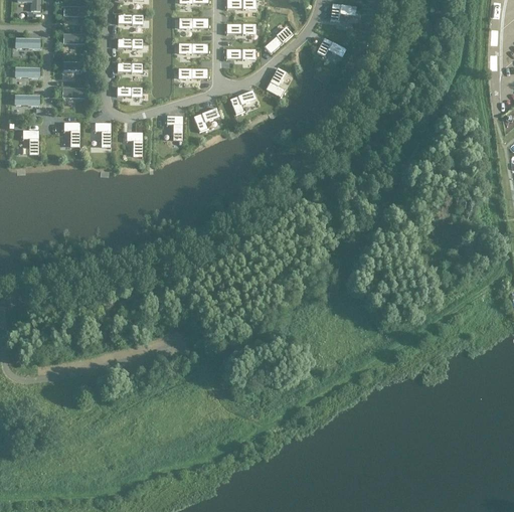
[(30,9),(39,10),(39,0),(16,0),(31,1),(31,3),(30,3),(30,9)]
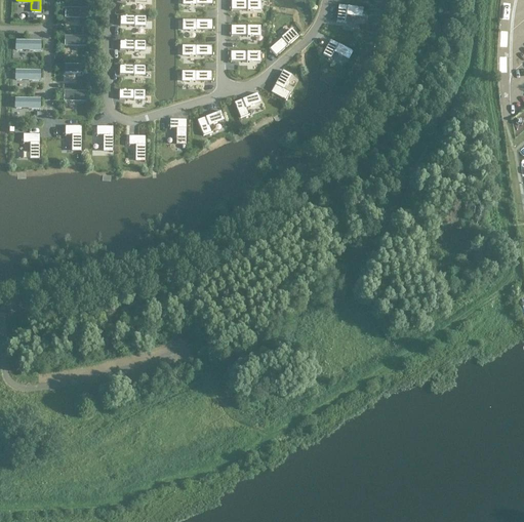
[(363,6),(338,3),(335,19),(345,21),(346,13),(362,15),(363,6)]
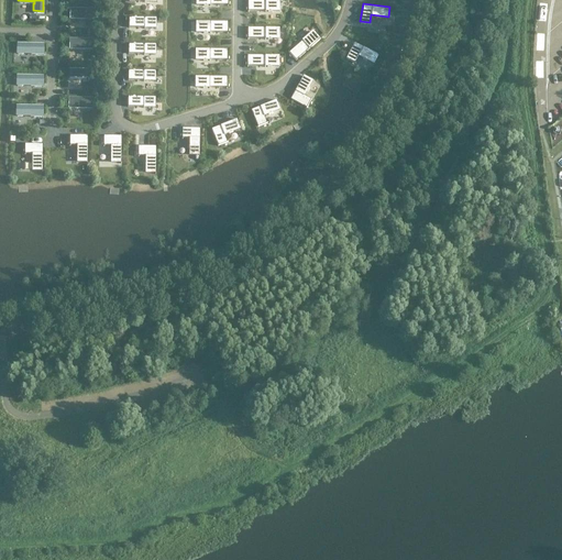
[(68,6),(68,17),(95,18),(95,6),(68,6)]
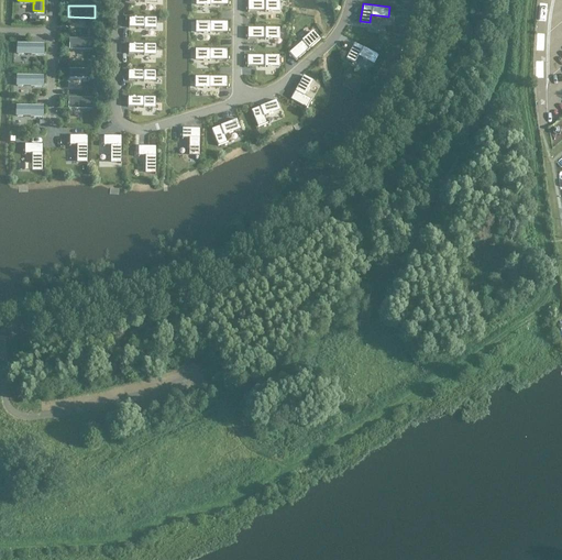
[(156,15),(130,14),(130,24),(156,25),(156,15)]
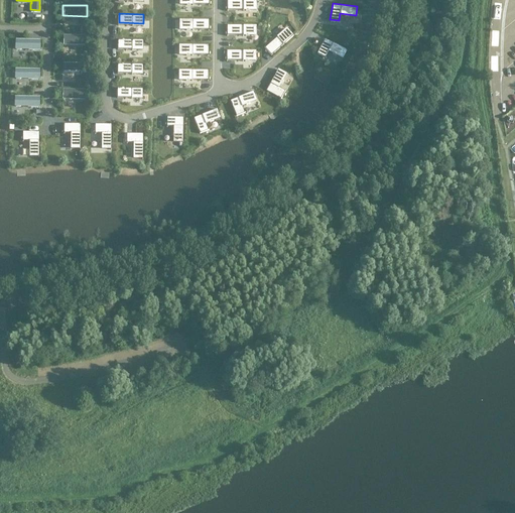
[(209,19),(179,18),(178,27),(208,28),(209,19)]
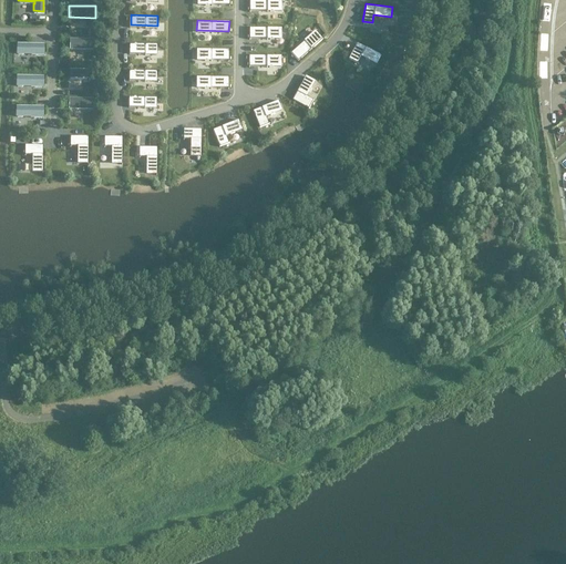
[(281,27),(249,26),(249,37),(281,37),(281,27)]
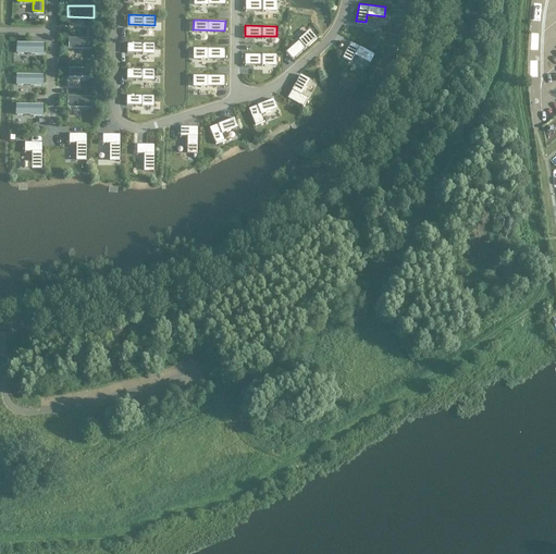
[(310,27),(286,50),(293,57),(317,36),(310,27)]
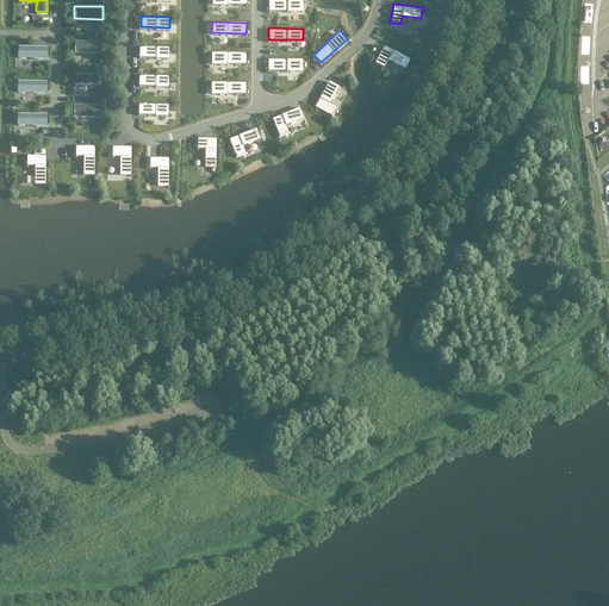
[(74,39),(74,51),(104,52),(104,39),(74,39)]
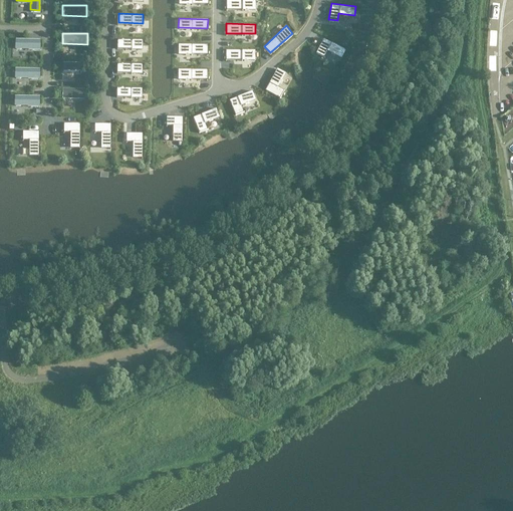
[(15,37),(14,47),(39,48),(39,38),(15,37)]
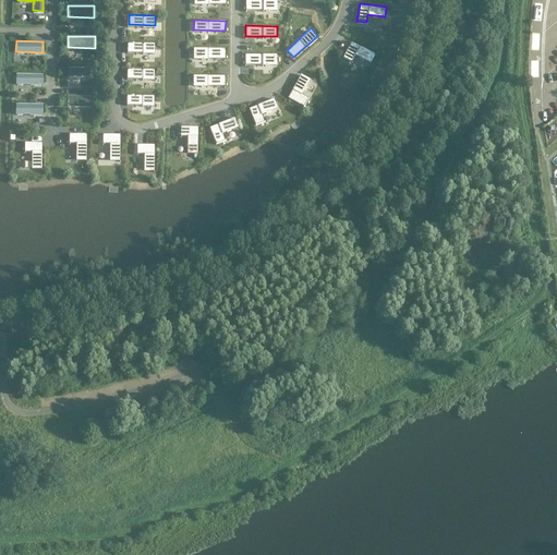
[(355,55),(371,61),(375,52),(351,40),(344,55),(352,59),(355,55)]
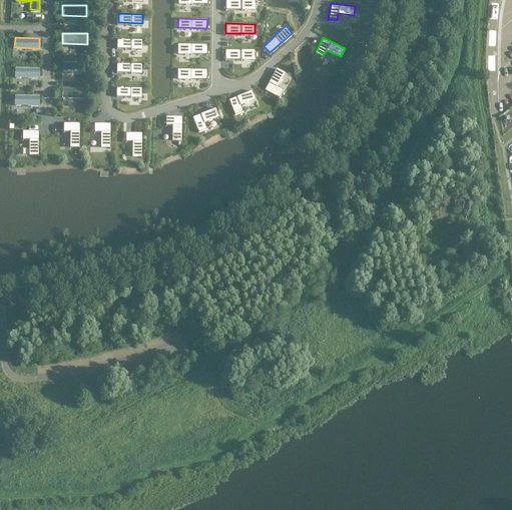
[(141,39),(117,38),(117,47),(141,48),(141,39)]
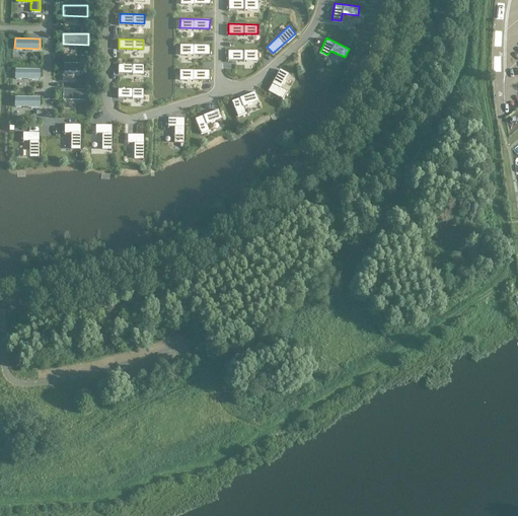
[(209,44),(179,43),(179,52),(209,53),(209,44)]
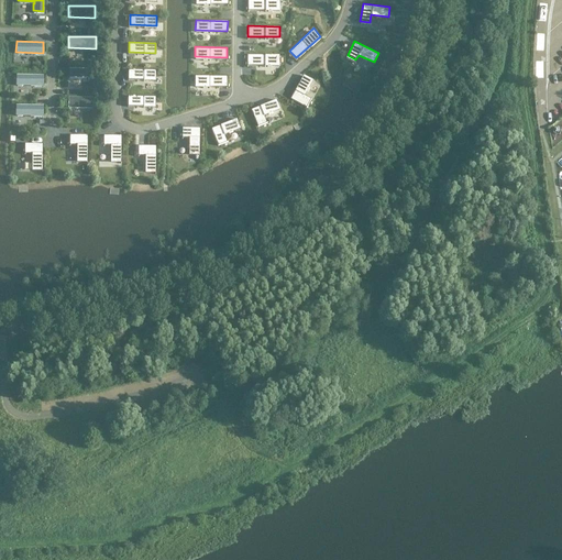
[(279,53),(248,52),(248,63),(279,63),(279,53)]
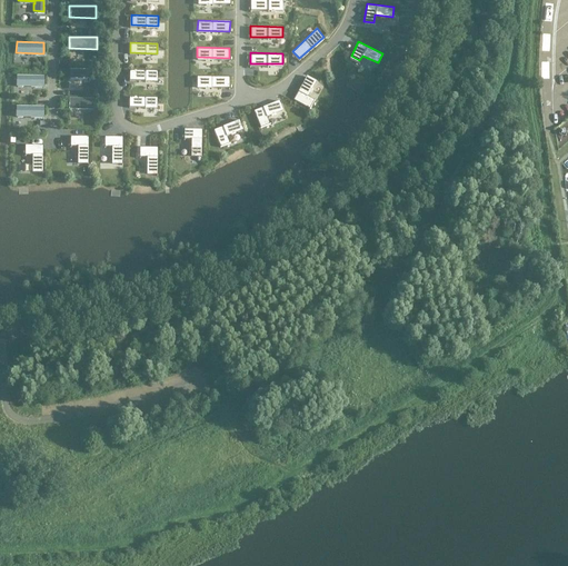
[(69,66),(69,77),(96,78),(96,67),(69,66)]
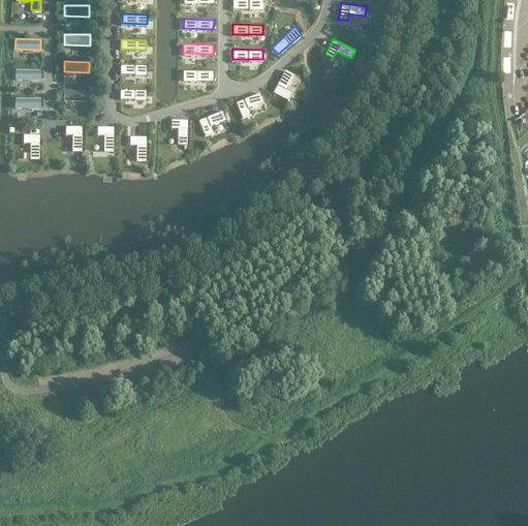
[(146,64),(120,63),(120,72),(145,73),(146,64)]
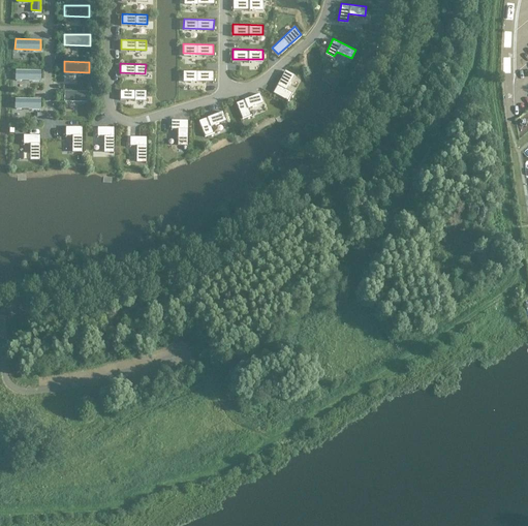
[(14,68),(14,79),(39,80),(39,69),(14,68)]
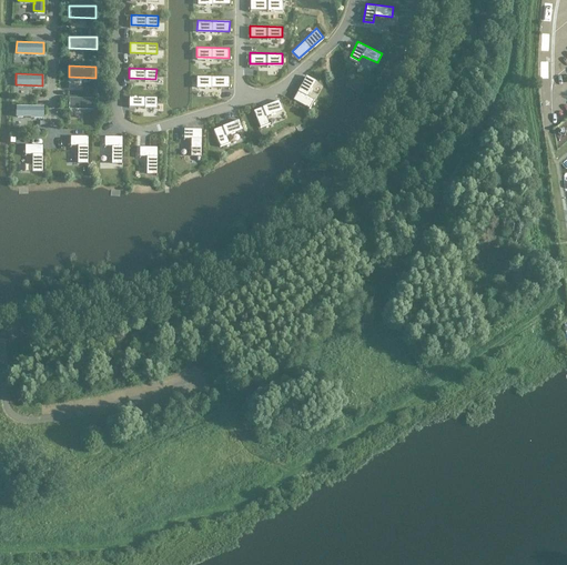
[(294,98),(309,107),(313,99),(307,94),(315,80),(306,73),(294,98)]
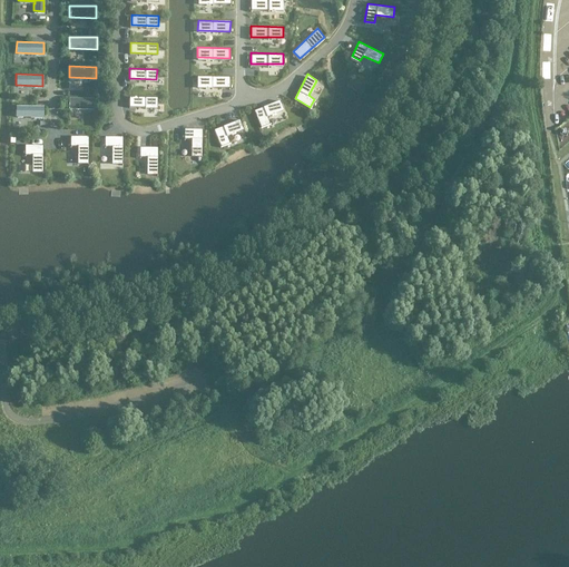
[(231,76),(198,75),(198,85),(231,86),(231,76)]
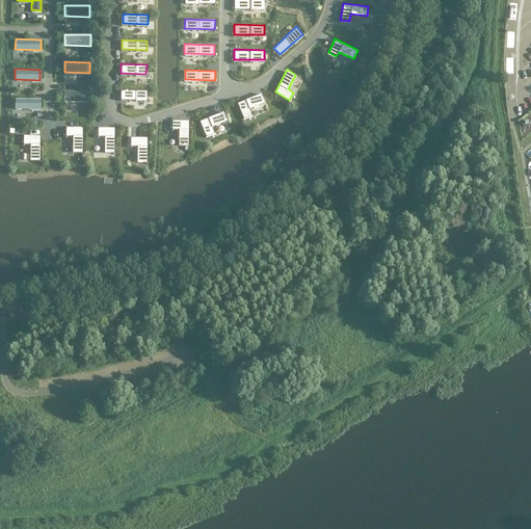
[(147,89),(122,88),(121,98),(147,99),(147,89)]
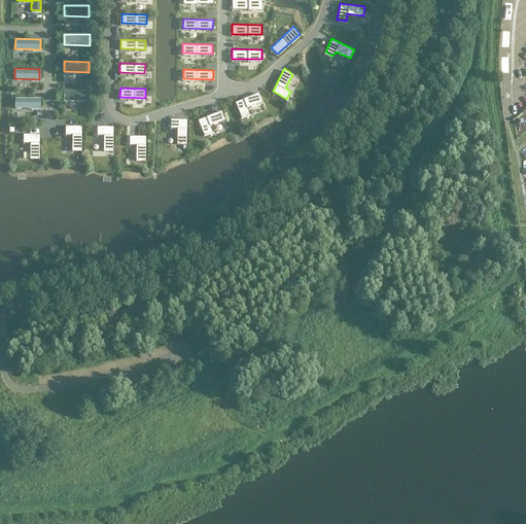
[(63,89),(63,99),(88,100),(88,90),(63,89)]
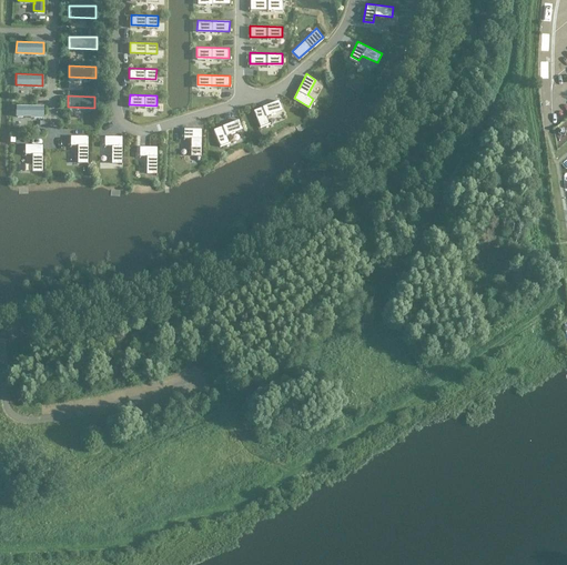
[(252,109),(260,124),(267,122),(265,114),(281,109),(279,99),(252,109)]
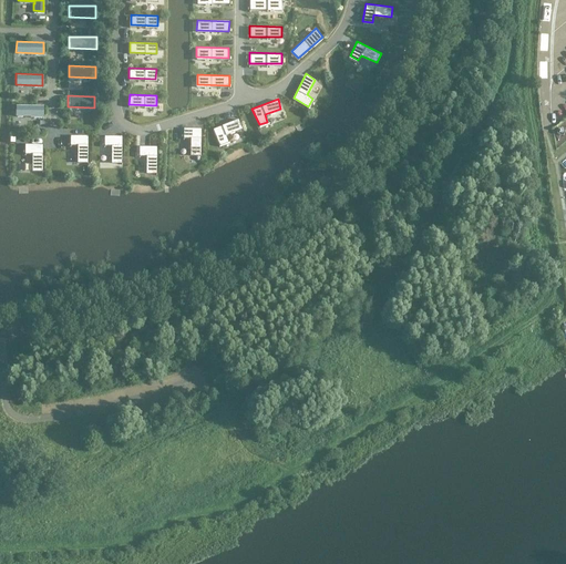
[(16,103),(16,114),(42,115),(43,104),(16,103)]
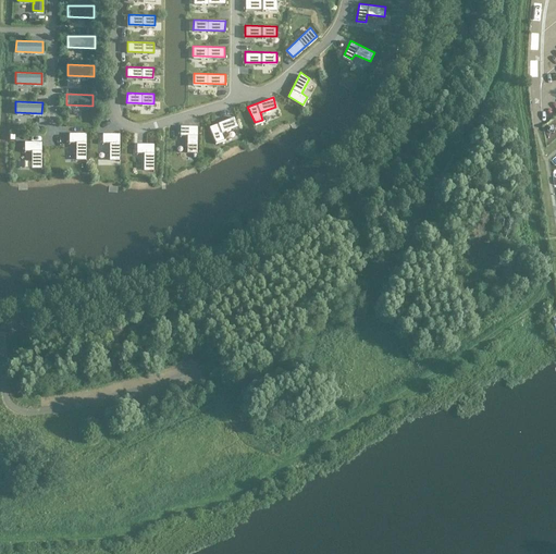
[(209,125),(215,140),(224,138),(220,131),(237,124),(234,115),(209,125)]
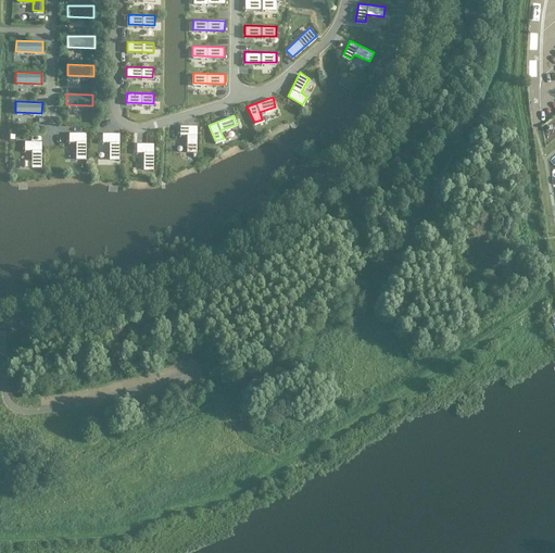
[(180,124),(179,133),(188,133),(187,150),(197,151),(198,124),(180,124)]
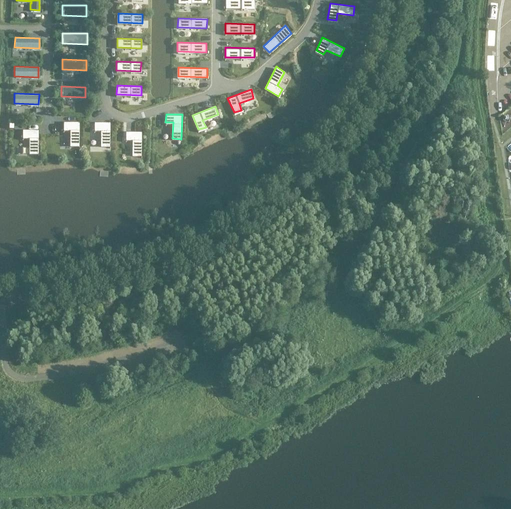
[(64,121),(63,129),(71,128),(70,145),(79,145),(80,121),(64,121)]
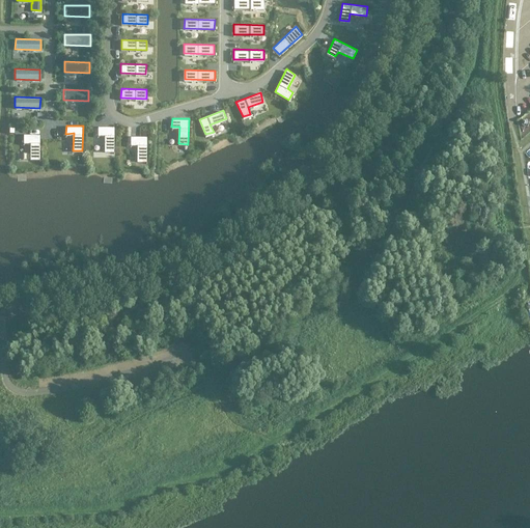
[(98,126),(96,134),(105,134),(104,150),(113,151),(114,126),(98,126)]
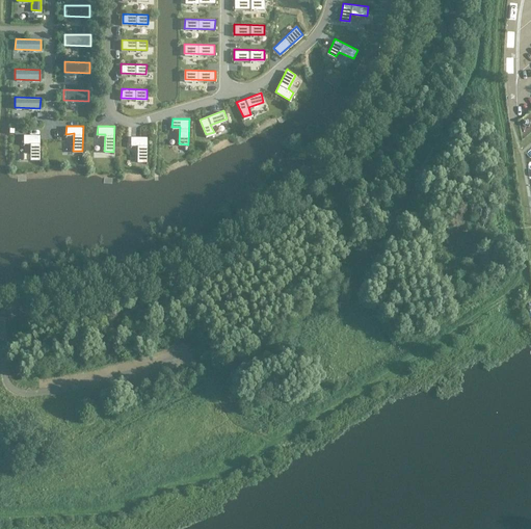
[(23,134),(23,142),(30,142),(30,160),(38,160),(40,135),(23,134)]
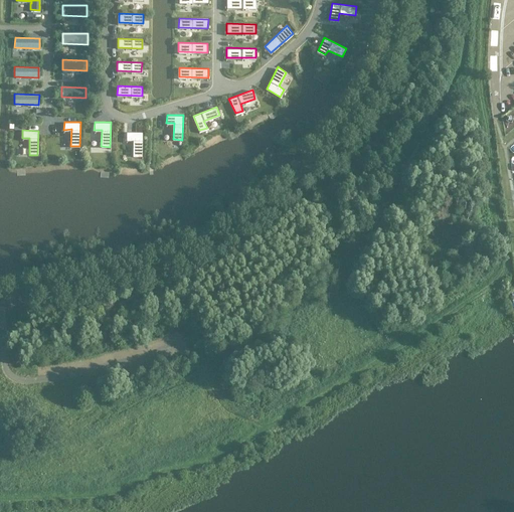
[(126,131),(126,139),(133,139),(133,155),(142,156),(142,131),(126,131)]
